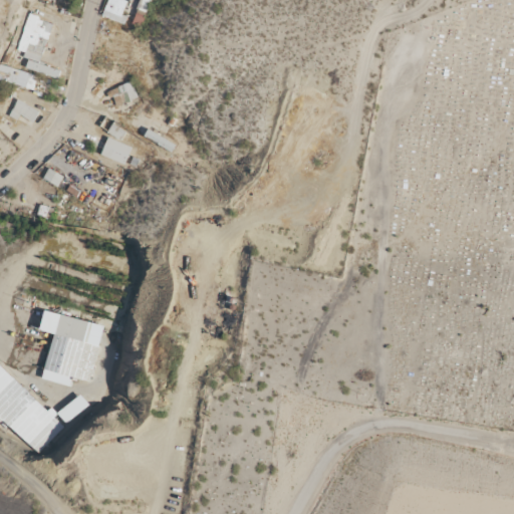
[(126,1),(122,0),(107,0),(102,16),(123,25),(126,17),(121,15),(126,1)]
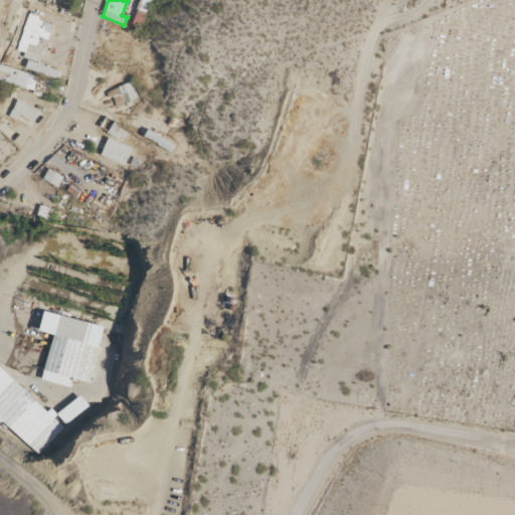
[(140,0),(133,24),(142,27),(150,0),(140,0)]
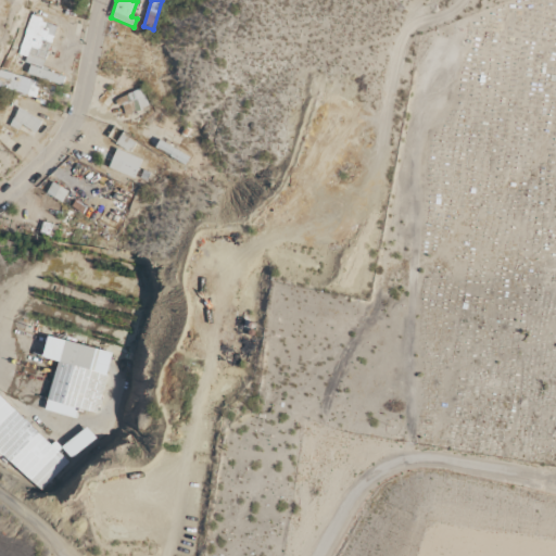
[(57,25),(29,17),(19,55),(26,57),(25,62),(45,68),(57,25)]
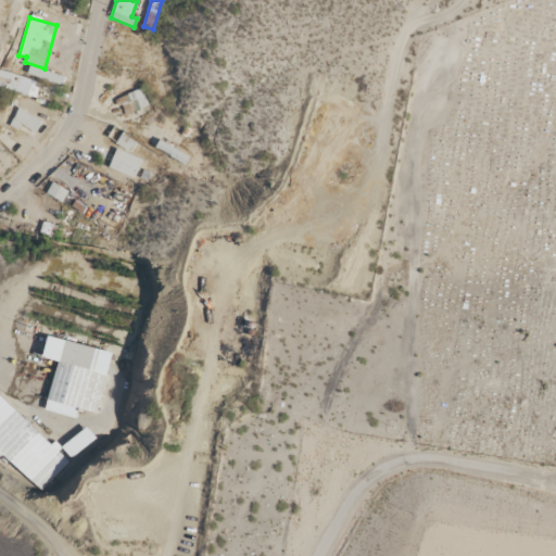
[(63,85),(65,76),(29,66),(27,75),(63,85)]
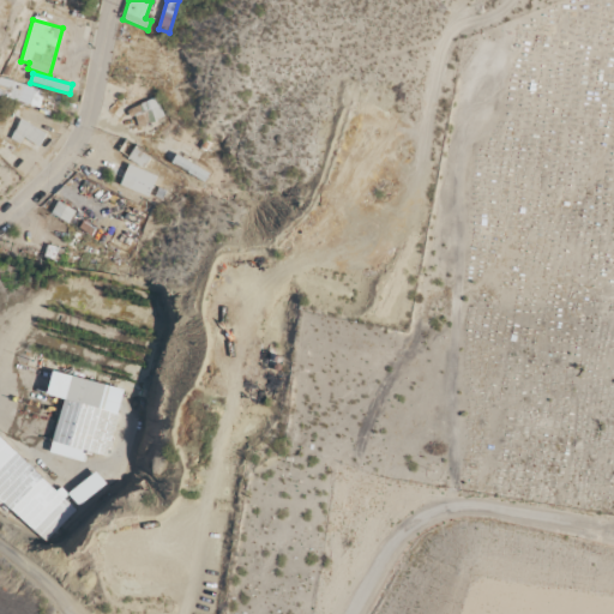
[(0,88),(0,98),(41,107),(44,89),(1,80),(0,88)]
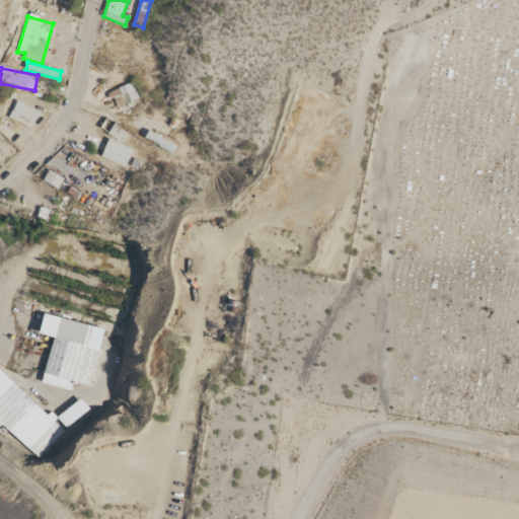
[(139,99),(133,83),(109,92),(117,108),(139,99)]
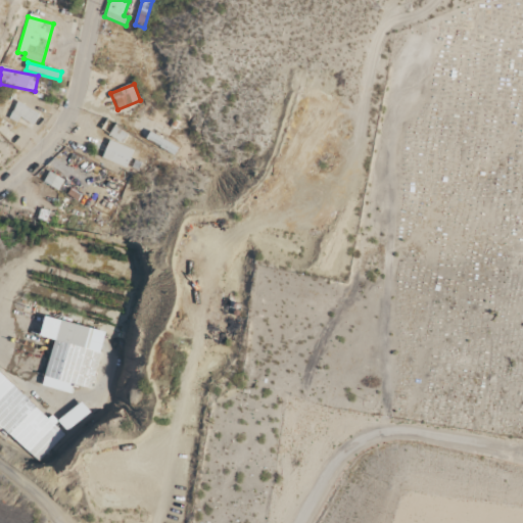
[(33,128),(39,113),(16,103),(10,117),(33,128)]
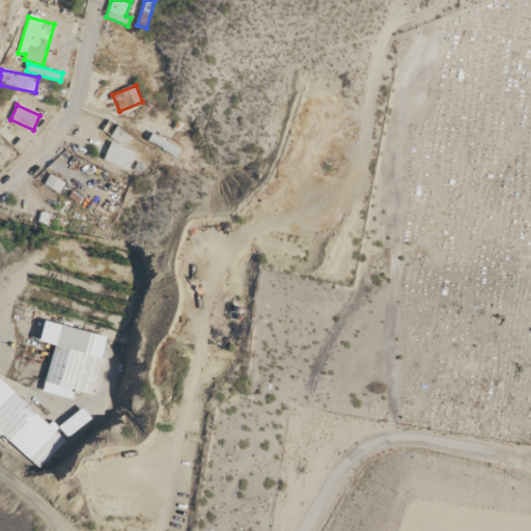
[(110,139),(126,145),(130,136),(114,129),(110,139)]
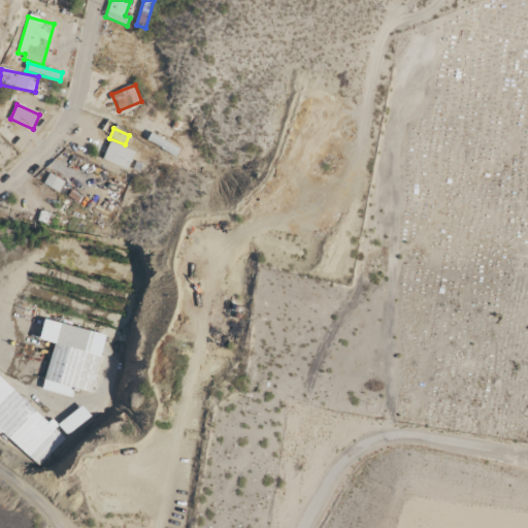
[(176,156),(180,149),(152,134),(147,141),(176,156)]
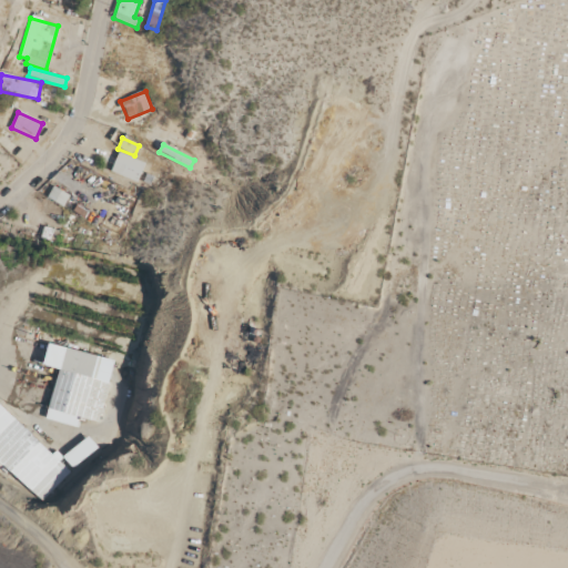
[(145,163),(119,152),(111,172),(138,183),(145,163)]
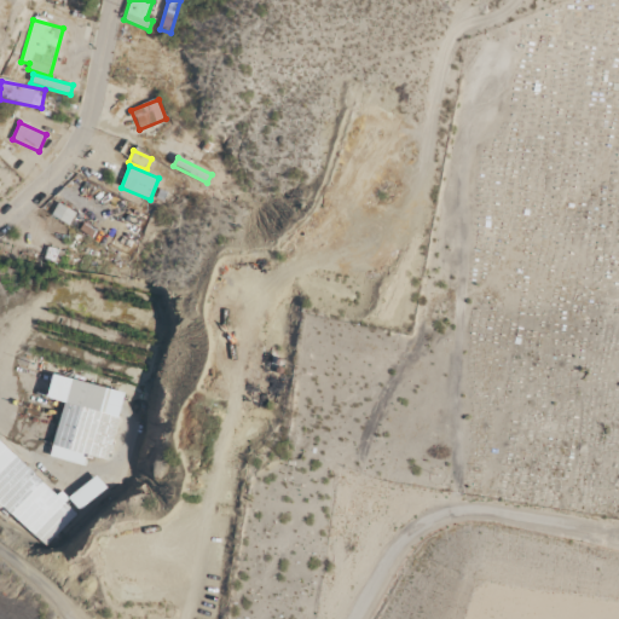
[(76,213),(59,203),(52,215),(70,225),(76,213)]
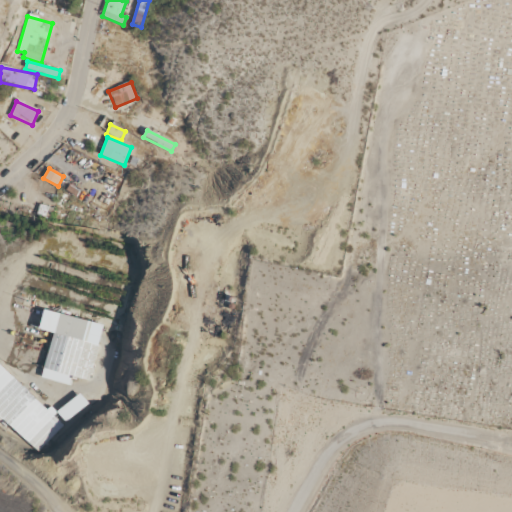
[(103,324),(44,311),(40,330),(52,332),(42,379),(70,385),(72,376),(91,380),(103,324)]
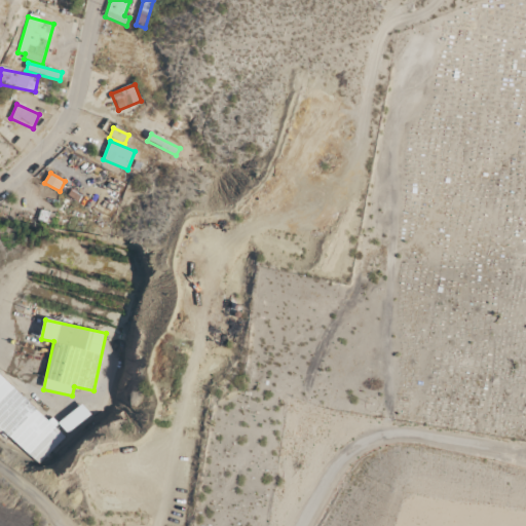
[(0,429),(38,464),(65,436),(0,376),(0,429)]
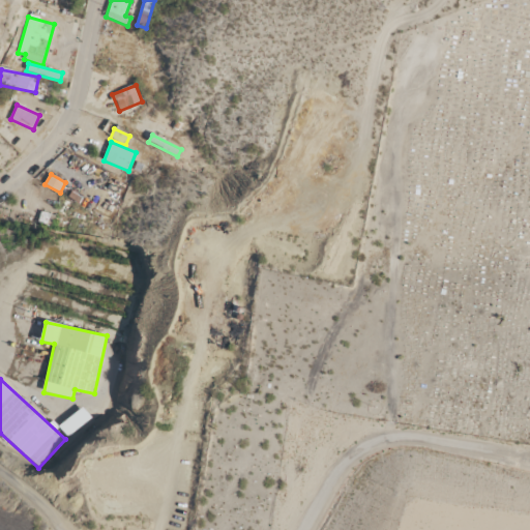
[(67,437),(90,418),(82,407),(58,427),(67,437)]
